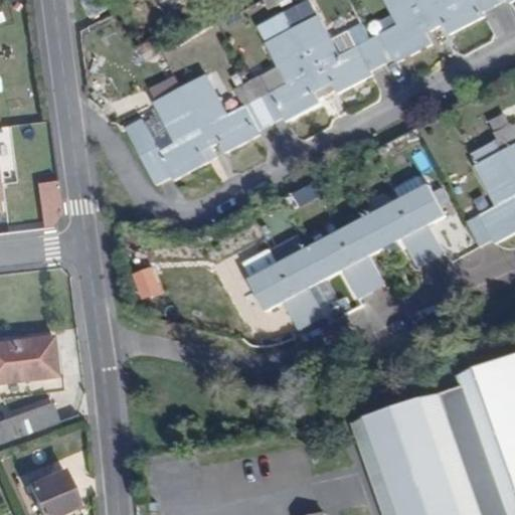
[(109,7),(104,0),(83,0),(80,1),(90,17),(109,7)]
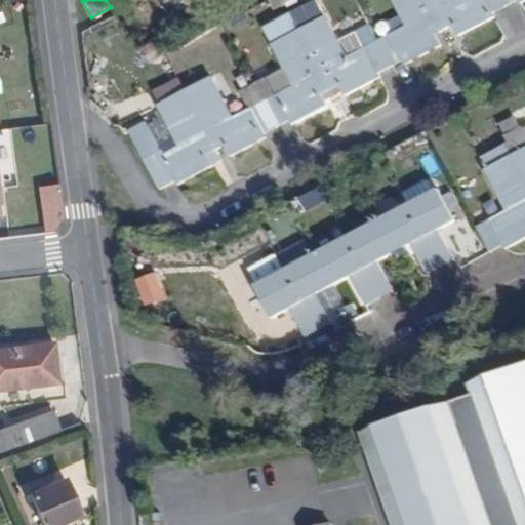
[(317,0),(311,0),(289,11),(289,12),(293,19),(333,96),(340,92),(342,96),(379,78),(377,73),(391,67),(369,25),(356,31),(364,47),(347,55),(338,40),(324,14),(317,0)]
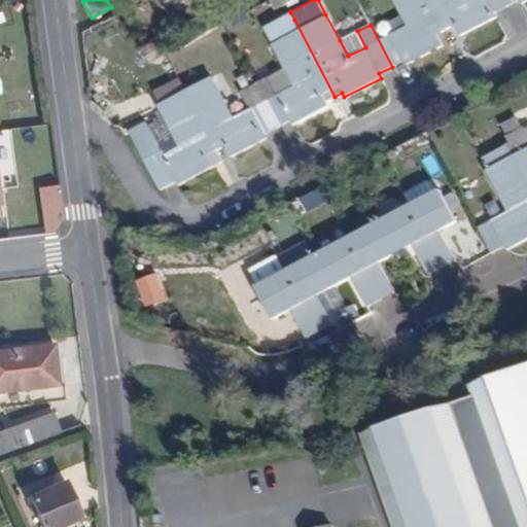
[(371,25),(392,67),(405,61),(406,64),(442,44),(435,32),(445,28),(429,0),(402,0),(415,25),(392,36),(383,19),(371,25)]
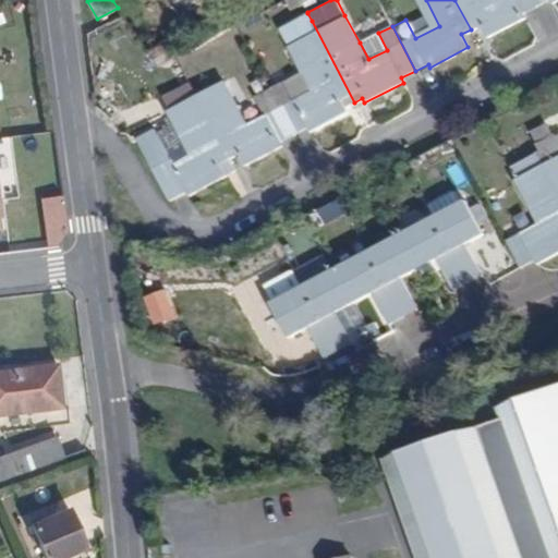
[(485,38),(523,19),(521,13),(534,5),(531,0),(455,0),(471,29),(478,26),(485,38)]
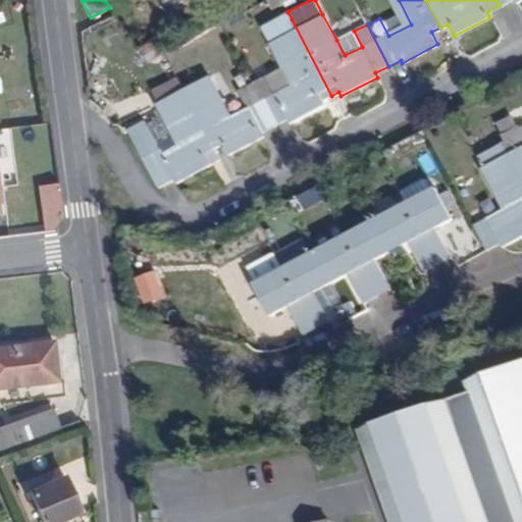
[(261,27),(264,34),(292,19),(288,12),(261,27)]
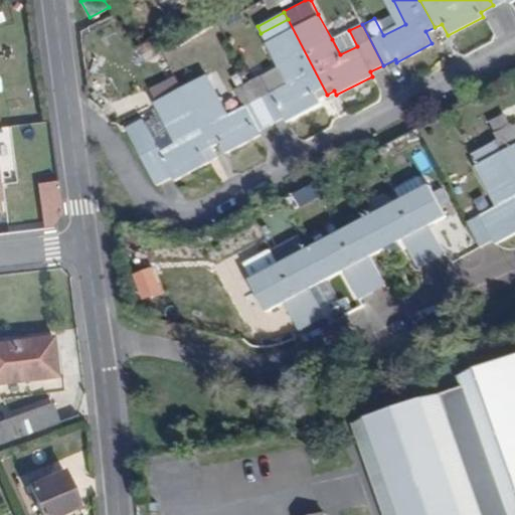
[(319,99),(327,95),(288,19),(261,33),(278,67),(249,82),(271,123),(283,117),(286,121),(321,104),(319,99)]
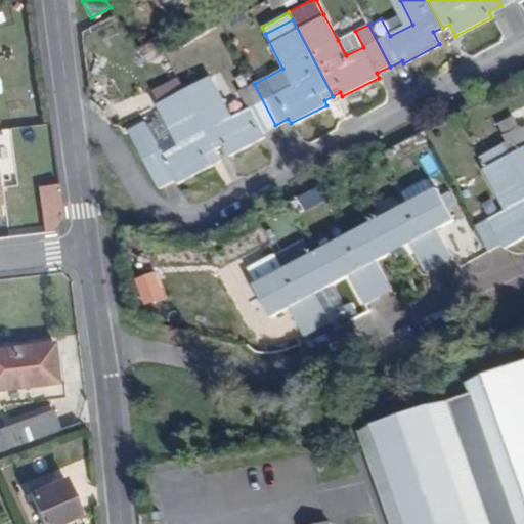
[(338,40),(346,55),(363,47),(355,31),(338,40)]
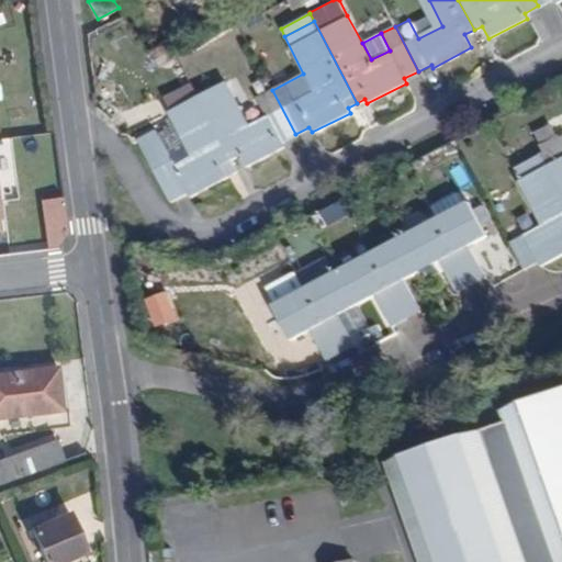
[(272,90),(272,89),(258,98),(267,116),(248,126),(226,82),(197,97),(229,159),(239,155),(245,167),(282,147),(281,143),(295,134),(272,90)]
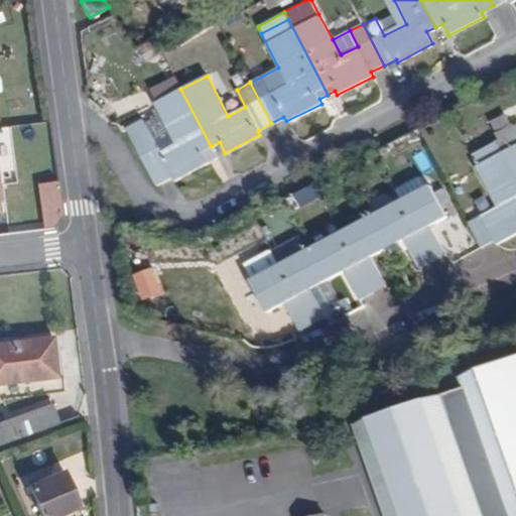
[(158,101),(180,89),(174,78),(152,90),(158,101)]
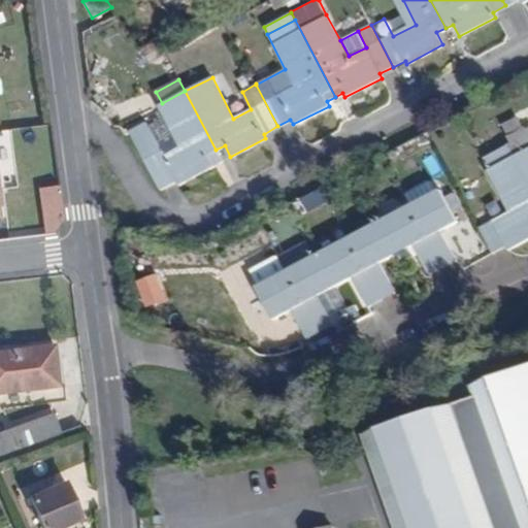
[(177,185),(212,166),(212,165),(206,155),(216,150),(185,91),(162,103),(161,104),(166,117),(182,146),(164,154),(150,126),(147,123),(134,130),(164,188),(176,182),(177,185)]
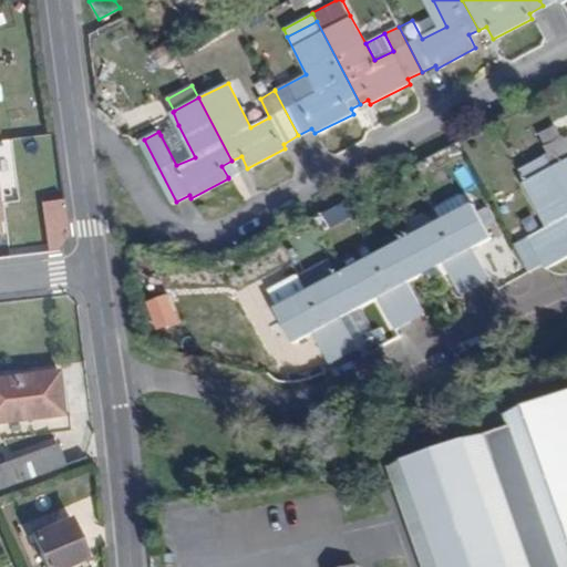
[(195,157),(178,125),(161,135),(176,165),(195,157)]
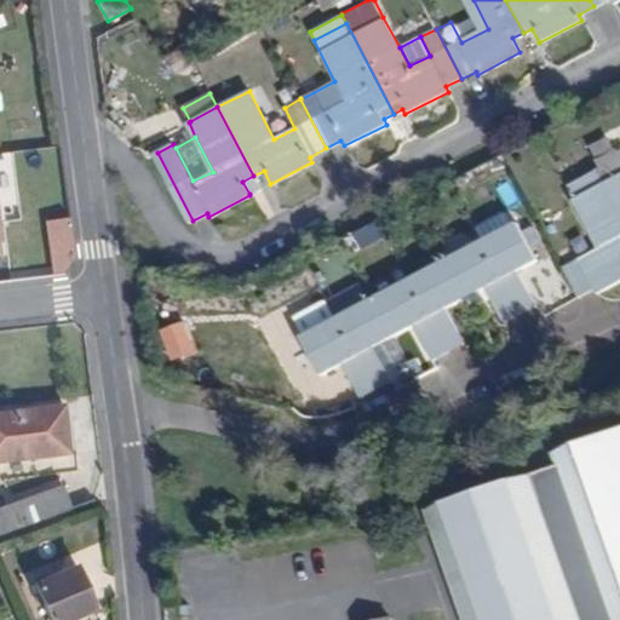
[(619,213),(604,182),(603,182),(596,171),(569,184),(577,199),(572,202),(597,248),(563,268),(579,298),(592,291),(596,293),(619,280),(619,213)]
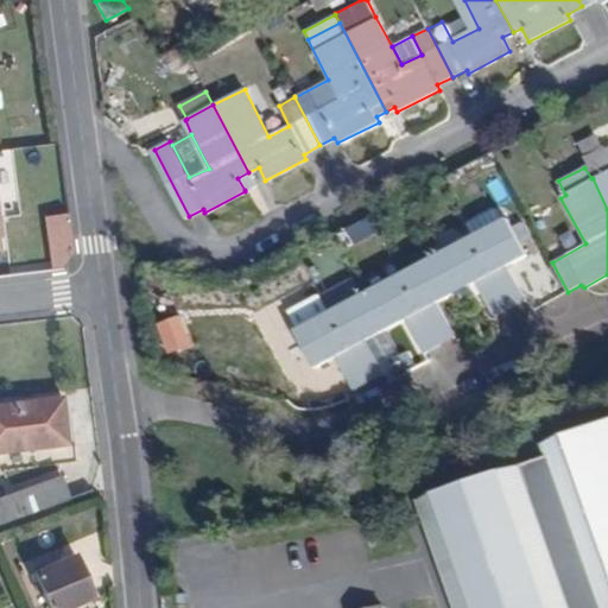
[(607,170),(593,178),(607,209),(607,170)]
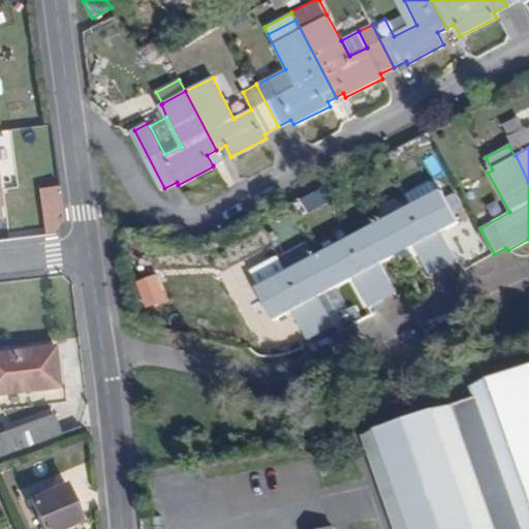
[(213,165),(221,160),(216,150),(207,155),(213,165)]
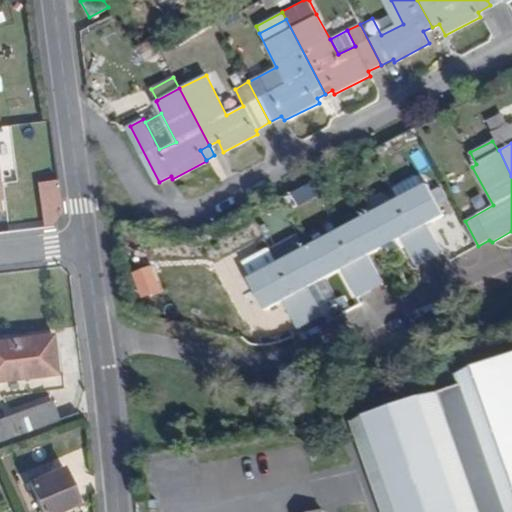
[(0,164),(0,178),(12,177),(9,163),(0,164)]
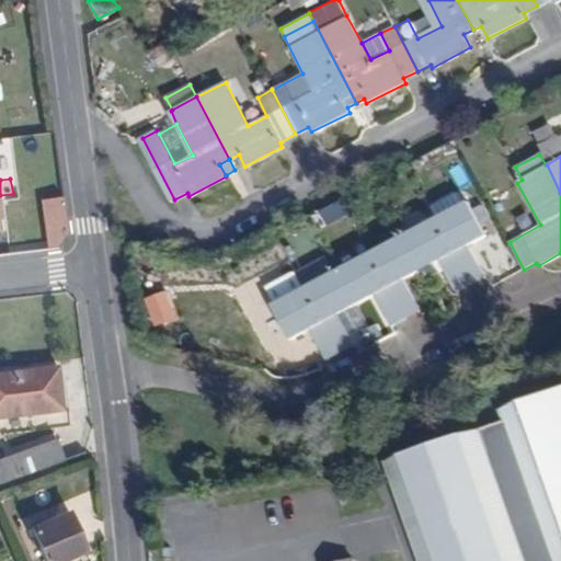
[(46,198),(48,216),(61,214),(59,197),(46,198)]
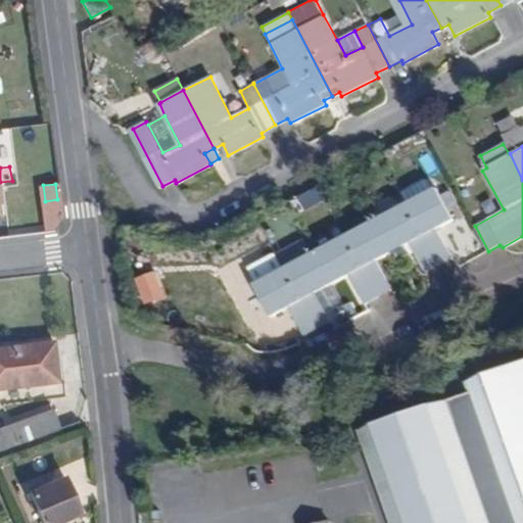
[(408,207),(437,264),(450,256),(437,227),(453,221),(436,192),(408,207)]
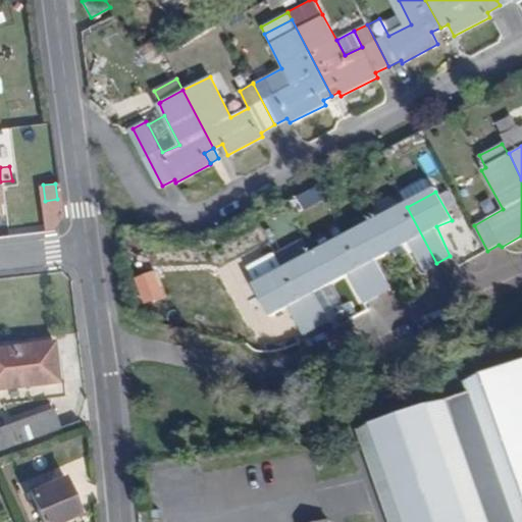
[(423,270),(436,263),(407,207),(375,223),(390,252),(392,252),(407,244),(411,251),(423,270)]
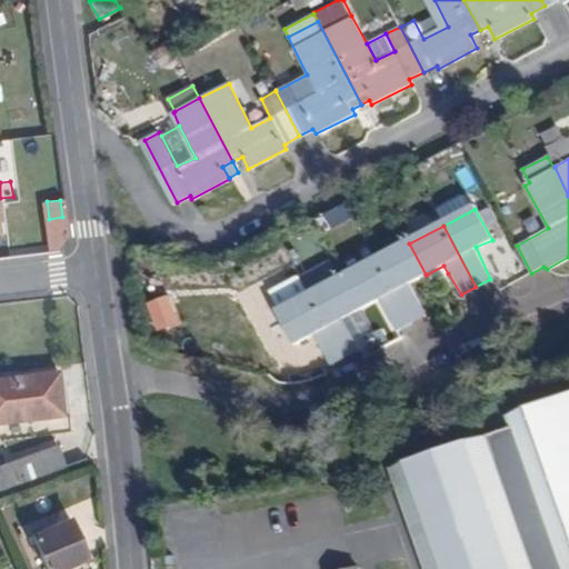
[(410,282),(426,275),(409,243),(379,259),(410,321),(426,315),(410,282)]
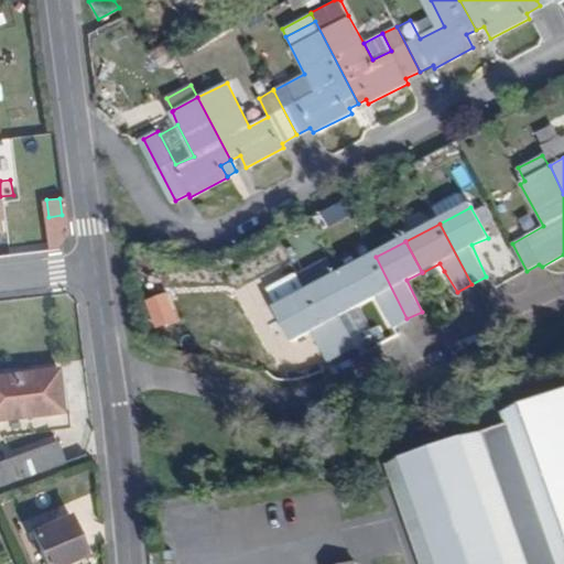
[(392,326),(407,318),(376,257),(343,274),(358,306),(376,297),(392,326)]
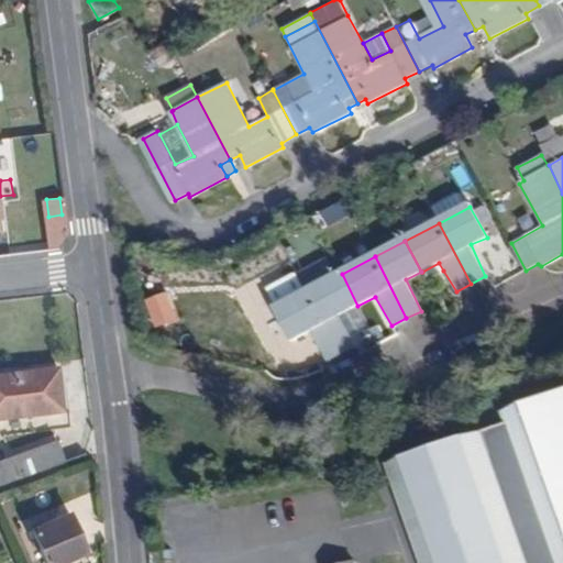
[(439,263),(422,272),(427,279),(443,271),(439,263)]
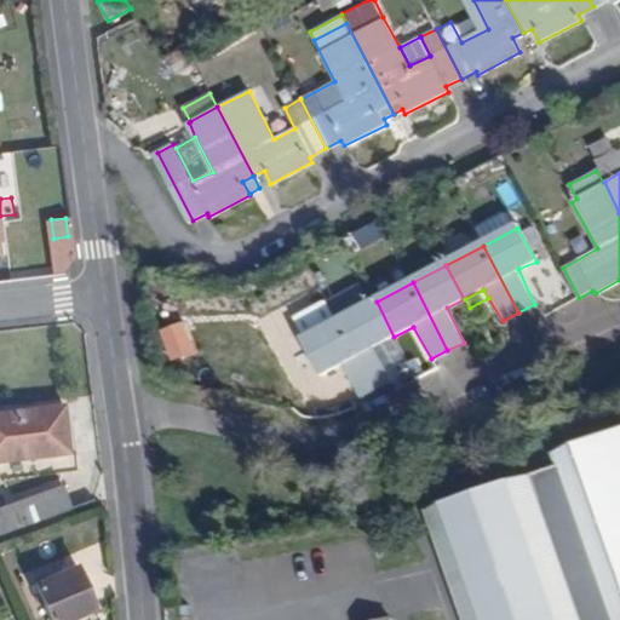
[(375,345),(394,337),(377,302),(340,320),(375,388),(392,378),(375,345)]
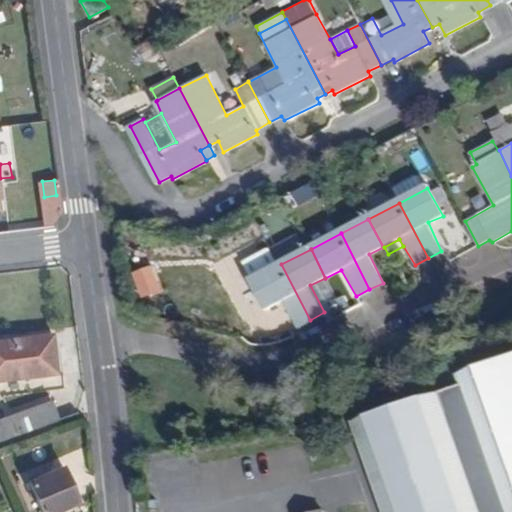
[(296,328),(310,320),(281,264),(251,280),(267,308),(282,300),(296,328)]
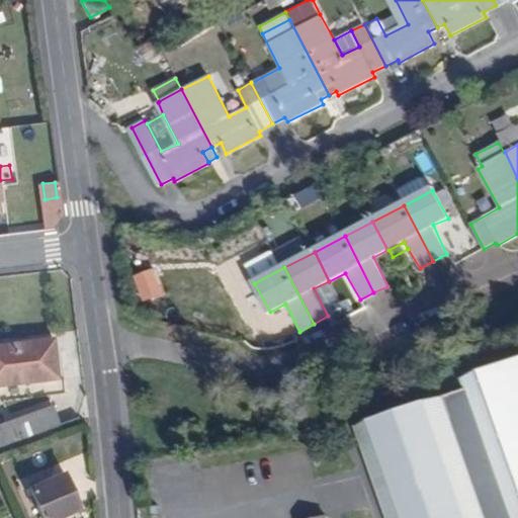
[(0,384),(59,378),(53,338),(0,343),(0,384)]
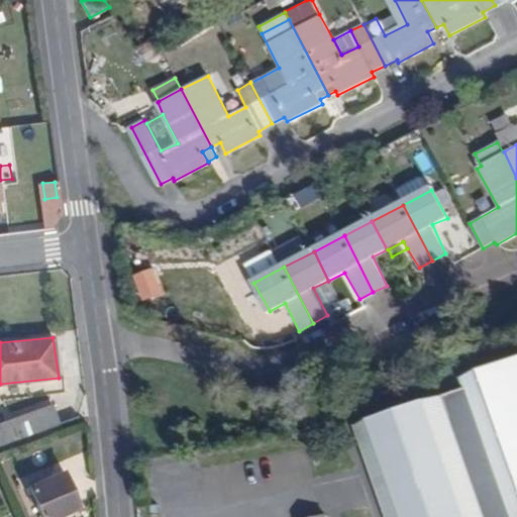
[(356,425),(386,516),(516,516),(516,359),(461,379),(466,390),(356,425)]
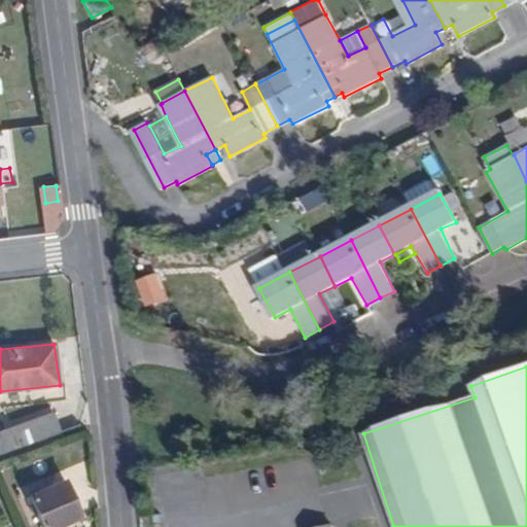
[(0,453),(61,431),(54,413),(0,430),(0,453)]
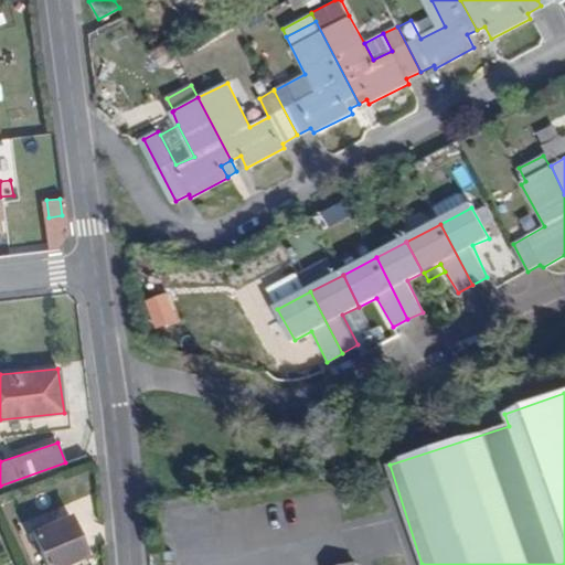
[(68,514),(31,531),(44,564),(61,564),(86,555),(68,514)]
